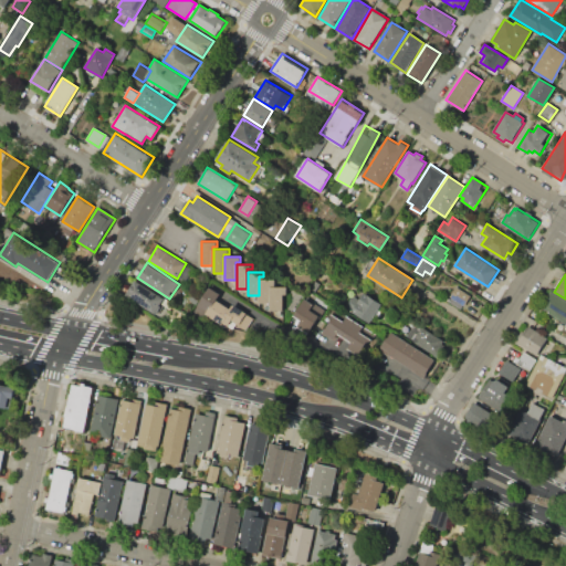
[(260,279),(275,279),(275,284),(271,284),(271,304),(260,304),(260,279)]
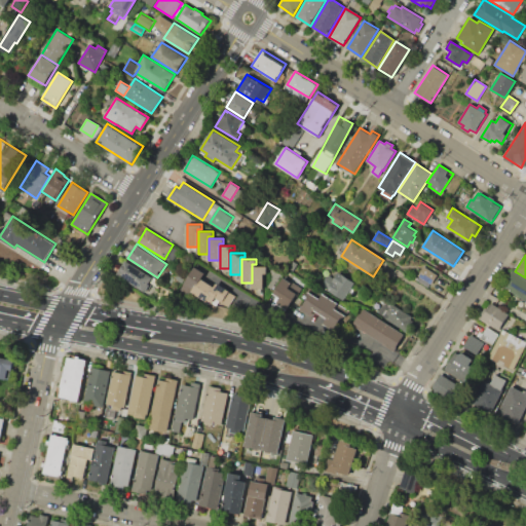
[(126,260),(153,277),(144,292),(117,274),(126,260)]
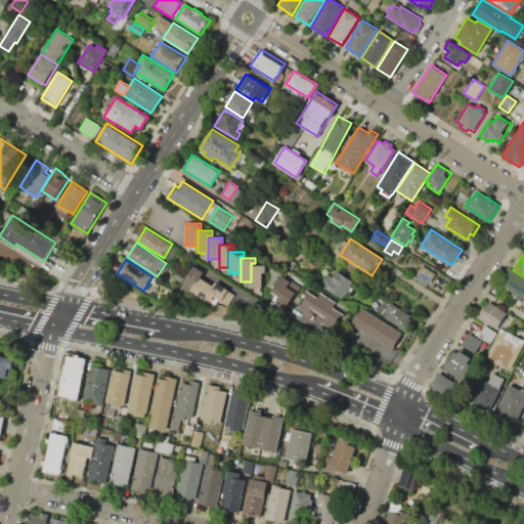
[(292,259),(297,263),(293,270),(287,267),(292,259)]
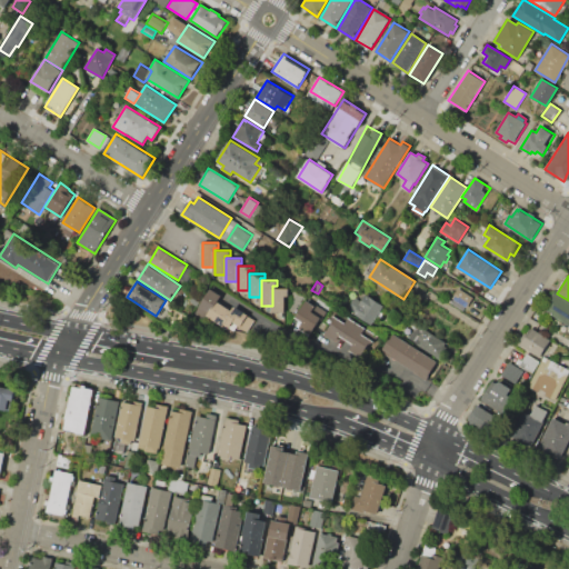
[(272,288),(289,288),(289,297),(286,297),(286,313),(272,313),(272,288)]
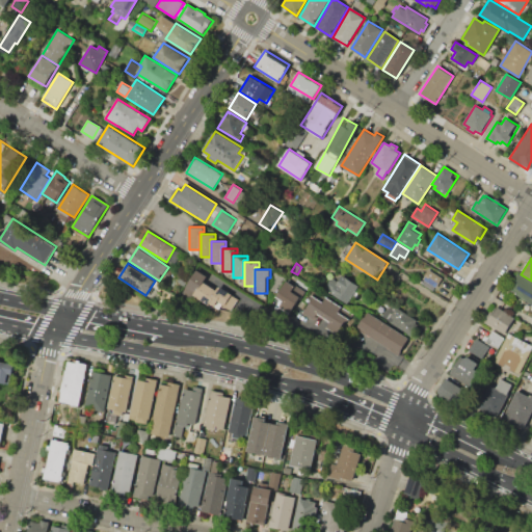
[(429,269),(442,277),(435,287),(434,286),(432,290),(422,284),(424,280),(423,280),(429,269)]
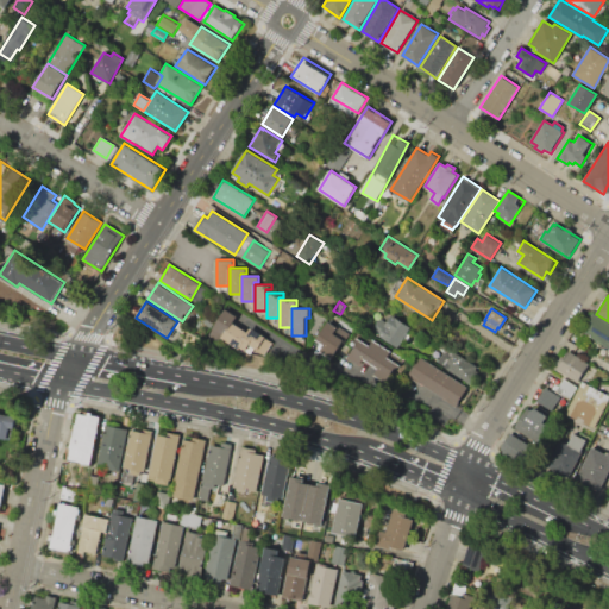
[(225,309),(237,316),(233,322),(248,332),(251,325),(275,339),(264,356),(250,346),(246,352),(240,349),(239,350),(220,338),(218,341),(208,336),(225,309)]
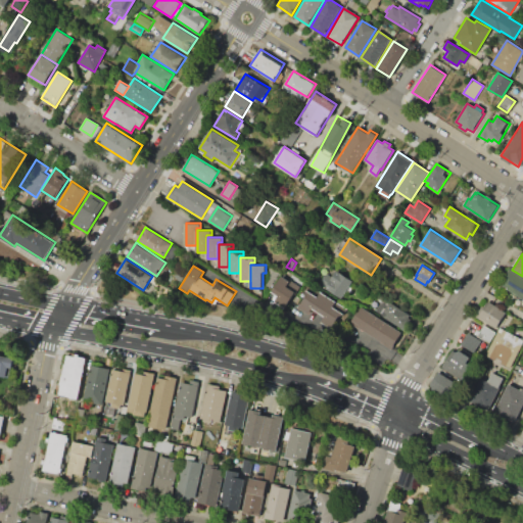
[(510,269),(522,277),(522,298),(500,285),(510,269)]
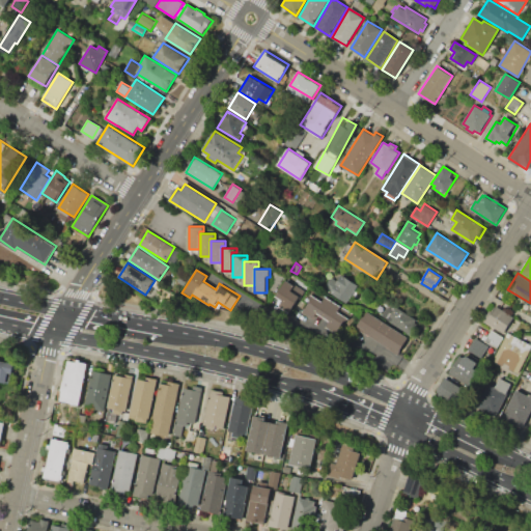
[(342,274),(359,285),(355,290),(358,292),(355,298),(352,296),(347,304),(330,292),(342,274)]
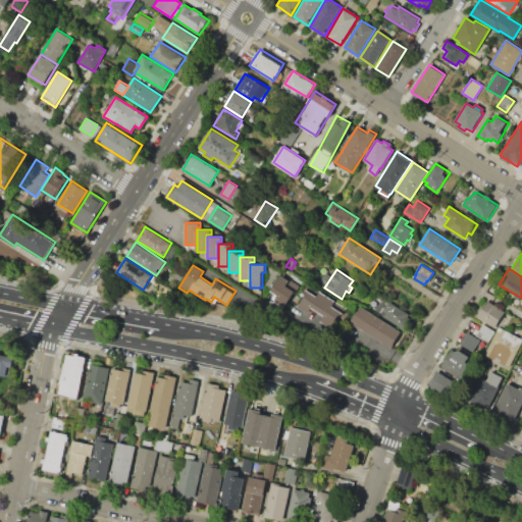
[(281,275),(300,286),(285,308),(275,302),(279,296),(271,291),(281,275)]
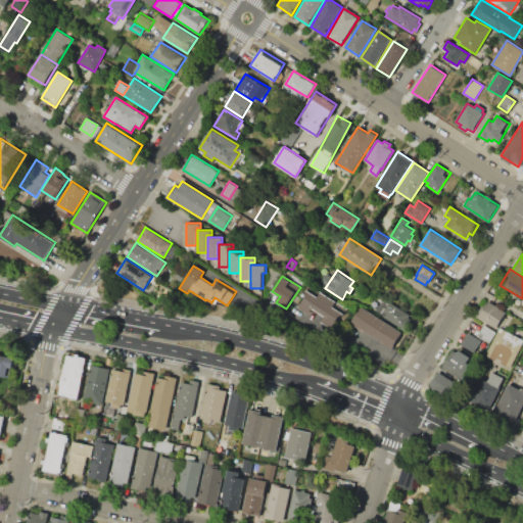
[(306,290),(318,296),(320,292),(336,302),(333,306),(345,314),(335,331),(322,322),(325,317),(314,308),(308,314),(299,307),(306,294),(305,291),(306,290)]
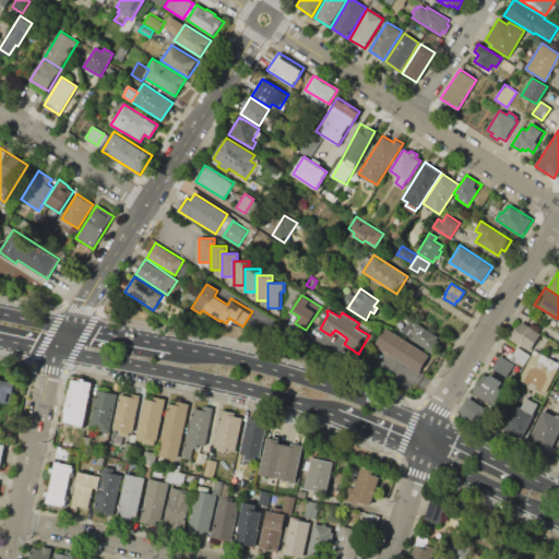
[(433,354),(402,333),(406,325),(408,325),(412,320),(442,340),(433,354)]
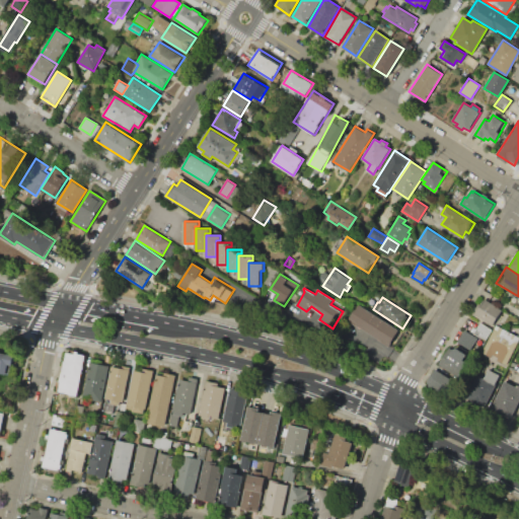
[(485,299),(502,310),(492,324),(474,313),(485,299)]
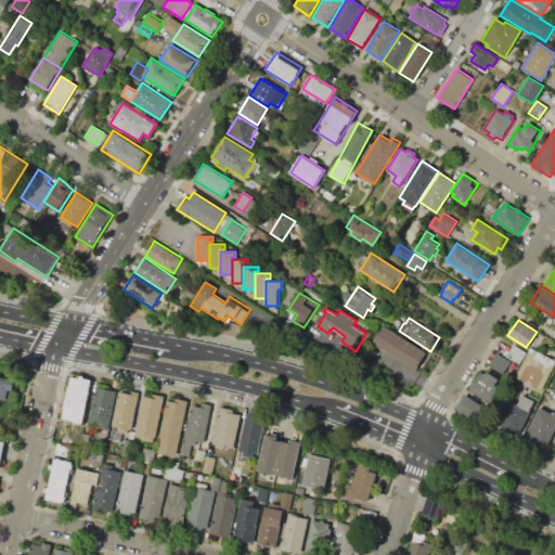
[(385,325),(427,352),(416,371),(373,344),(385,325)]
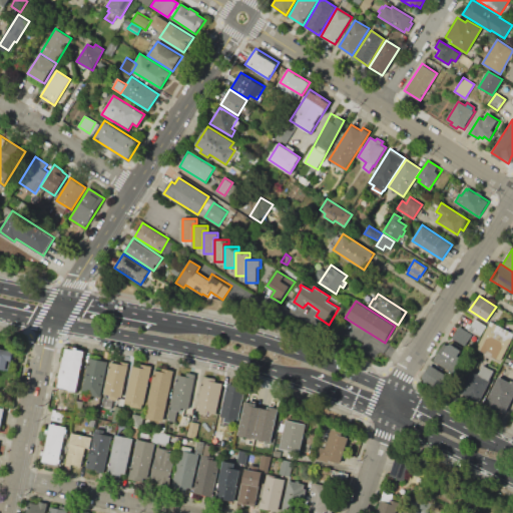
[(475,319),(486,326),(481,336),(468,330),(475,319)]
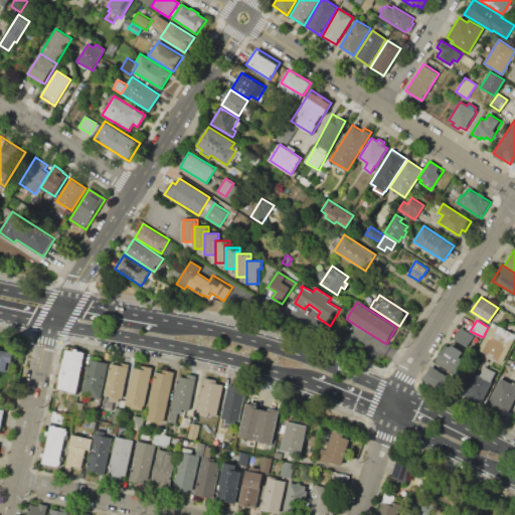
[(489,346),(484,344),(481,352),(501,362),(514,334),(498,326),(489,346)]
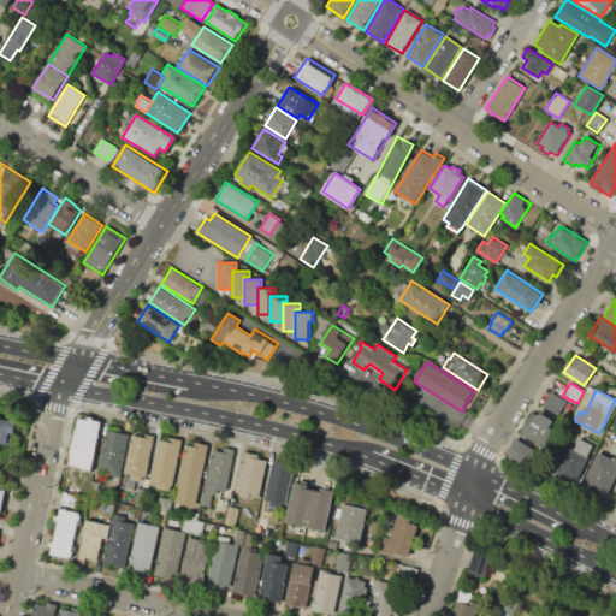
[(552,391),(567,401),(557,414),(544,406),(552,391)]
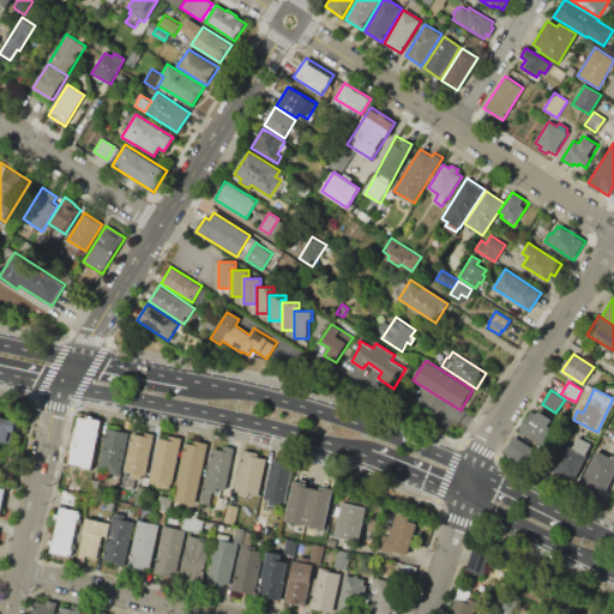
[(519,431),(534,407),(560,423),(545,447),(519,431)]
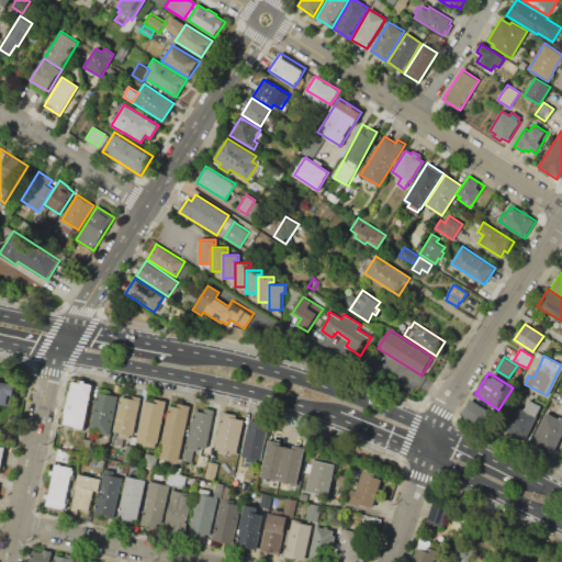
[(63,426),(83,430),(91,385),(85,384),(86,382),(71,379),(63,426)]
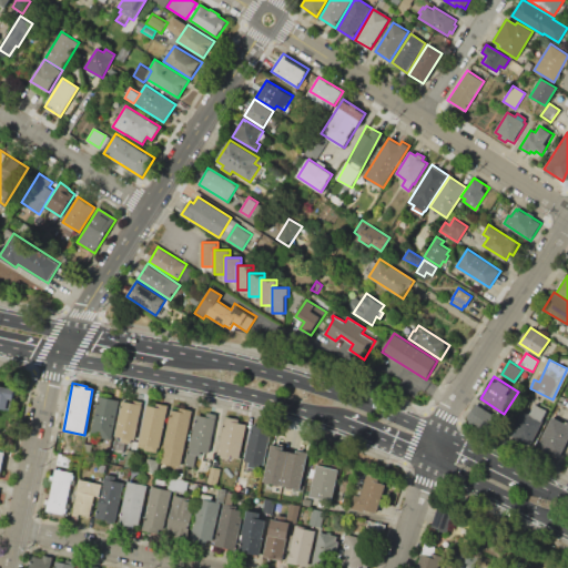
[(0,385),(16,389),(13,402),(9,401),(7,411),(0,409),(0,385)]
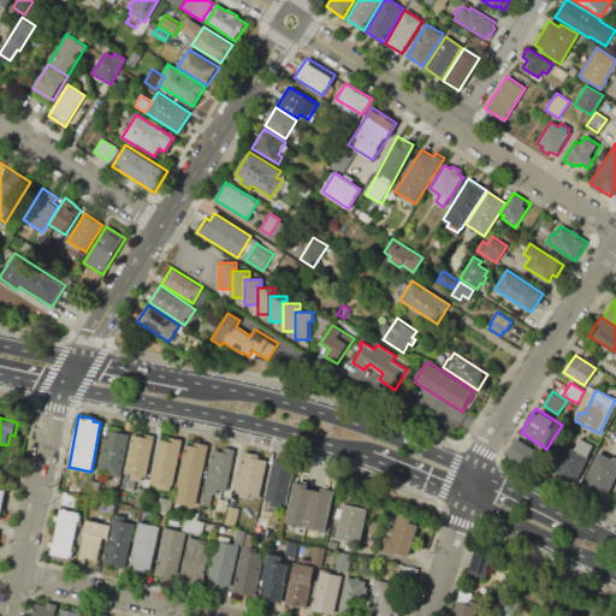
[(96,473),(119,478),(129,436),(106,431),(96,473)]
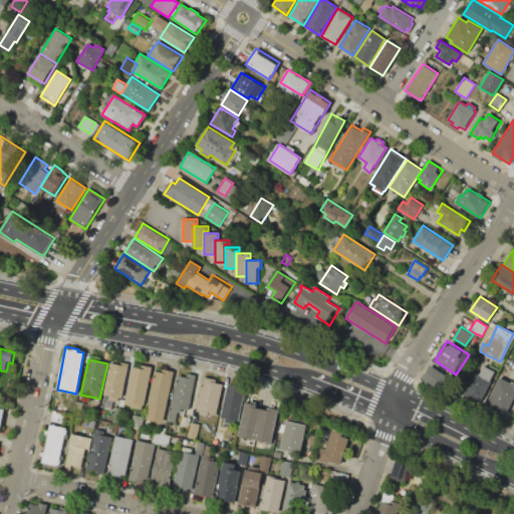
[(104,396),(109,397),(108,401),(117,403),(118,400),(122,400),(127,367),(109,363),(104,396)]
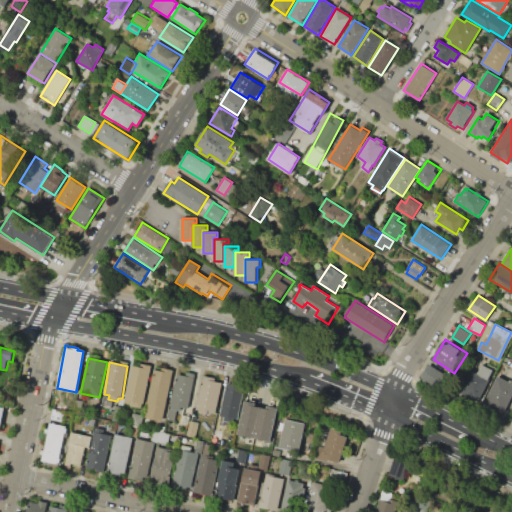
[(446,374),(427,364),(420,377),(438,388),(446,374)]
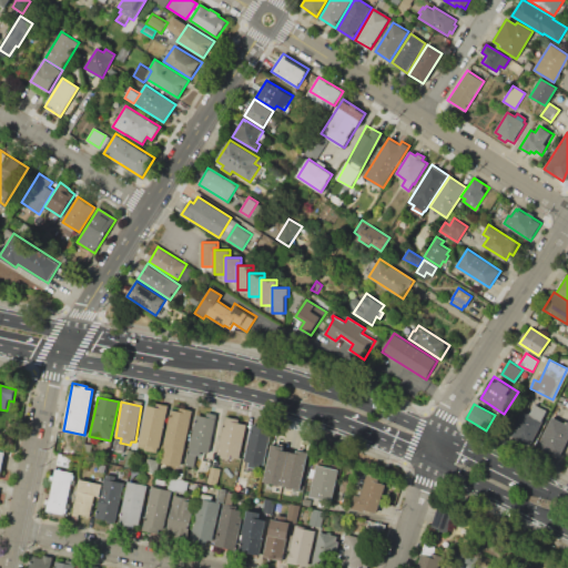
[(146,406),(156,408),(158,405),(168,406),(160,449),(158,449),(156,454),(144,452),(145,448),(138,447),(146,406)]
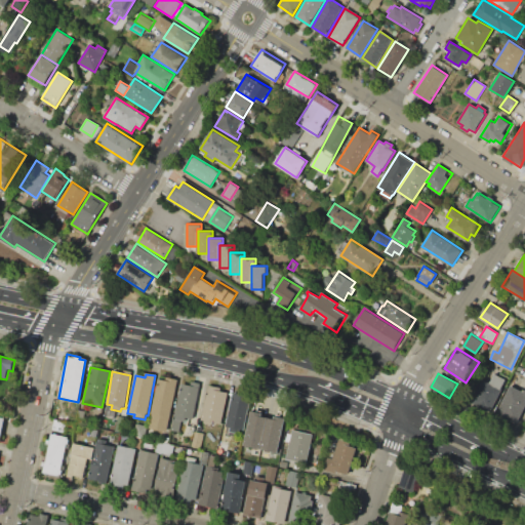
[(491,413),(472,404),(482,380),(489,384),(494,374),(506,379),(491,413)]
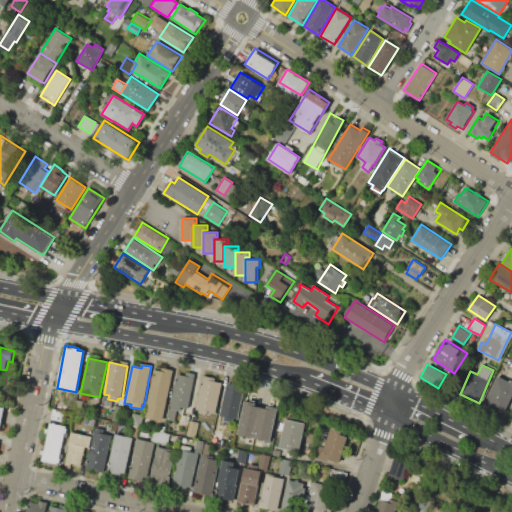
[(145,419),(162,422),(173,370),(162,368),(161,372),(155,371),(145,419)]
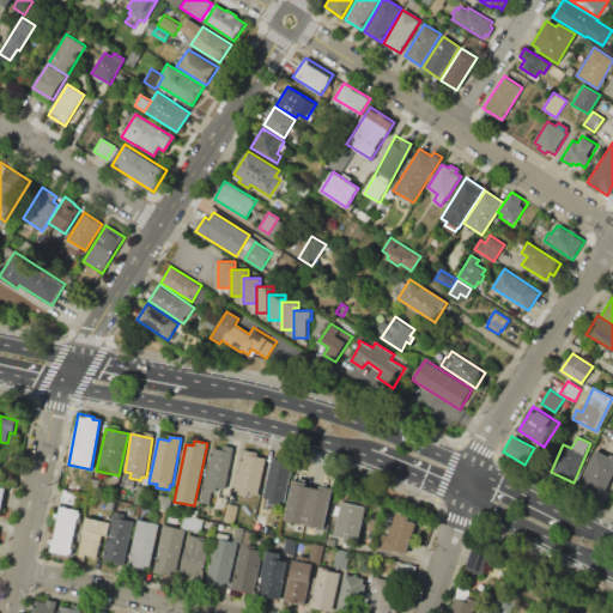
[(212,447),(219,448),(220,443),(235,447),(225,490),(218,489),(217,493),(212,492),(210,505),(201,503),(212,447)]
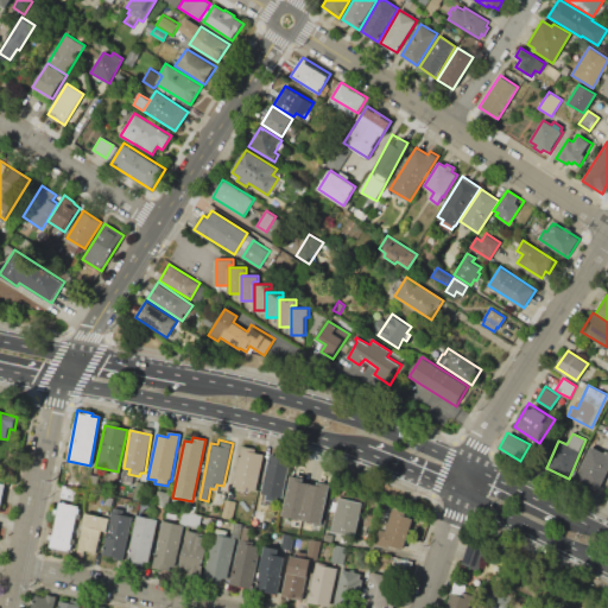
[(239,447),(254,449),(254,454),(265,455),(258,494),(232,489),(239,447)]
